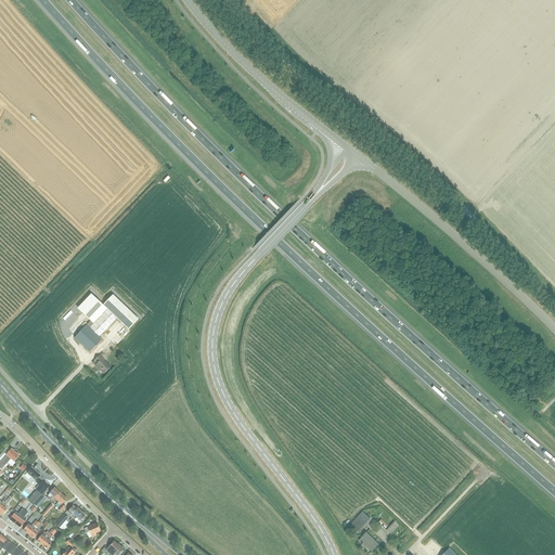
[(90,321),(86,325),(74,337),(90,352),(102,340),(99,337),(116,318),(128,330),(138,319),(113,295),(103,305),(107,309),(91,294),(77,309),(90,321)]
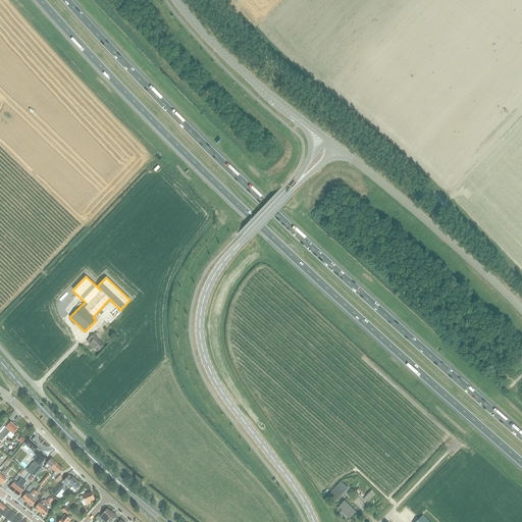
[(110,319),(120,312),(119,310),(108,317),(110,319)]
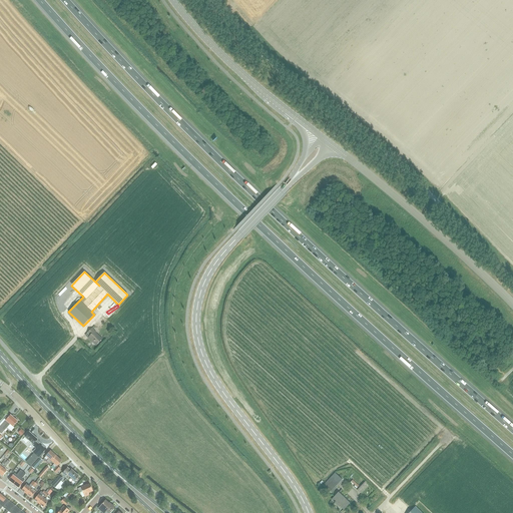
[(95,346),(101,339),(94,333),(95,332),(91,329),(87,333),(89,336),(87,338),(95,346)]
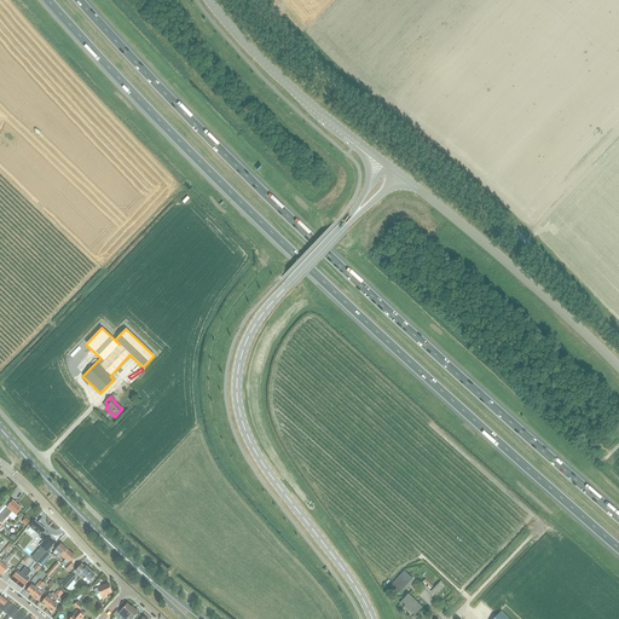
[(7,501),(0,509),(0,522),(3,525),(12,513),(16,515),(22,509),(13,502),(11,504),(7,501)]
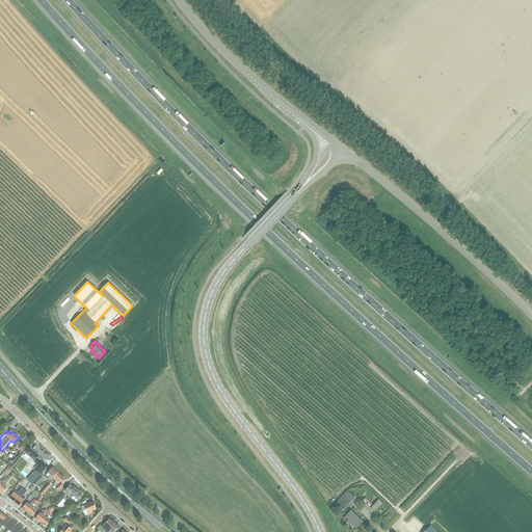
[(30,448),(24,456),(27,459),(30,456),(34,460),(34,461),(37,463),(42,459),(33,452),(34,451),(30,448)]
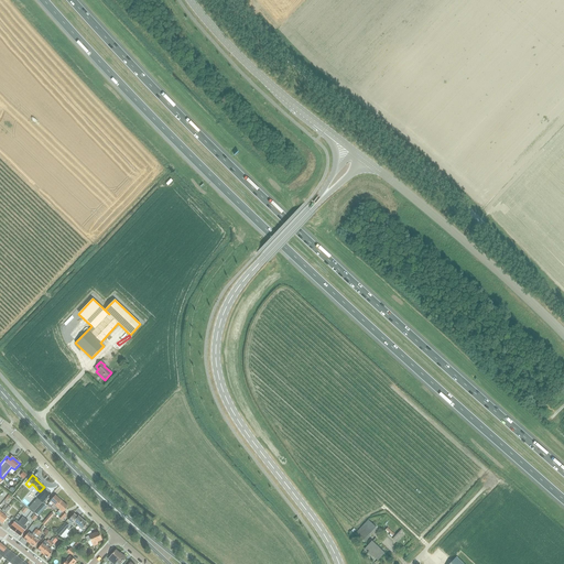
[(45,488),(36,498),(43,503),(51,494),(45,488)]
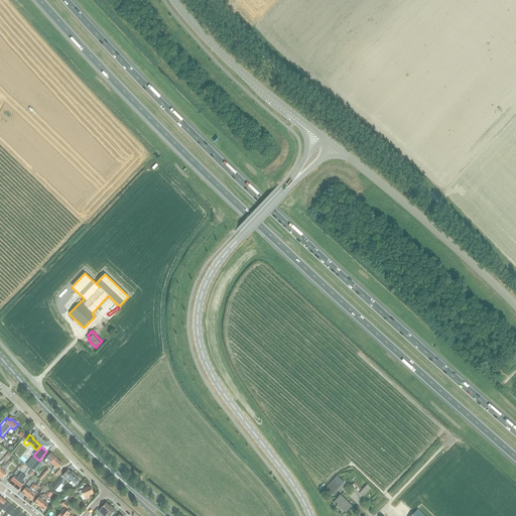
[(51,465),(56,459),(51,454),(44,462),(47,464),(48,462),(51,465)]
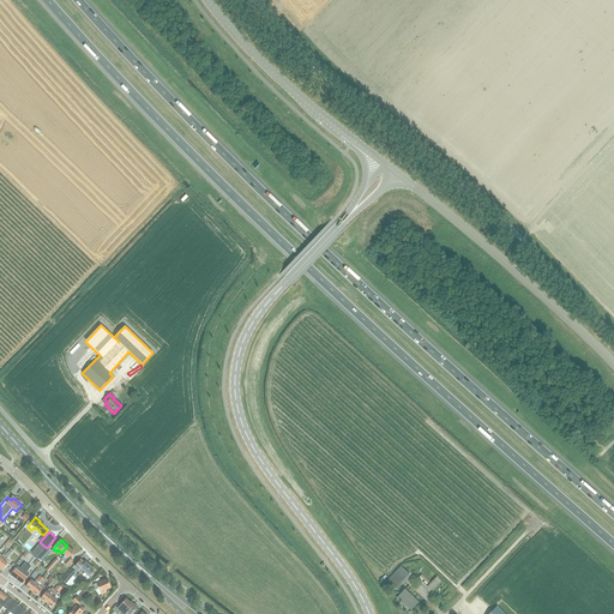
[(67,546),(61,553),(65,555),(62,558),(66,561),(64,563),(68,567),(72,563),(68,559),(74,552),(67,546)]
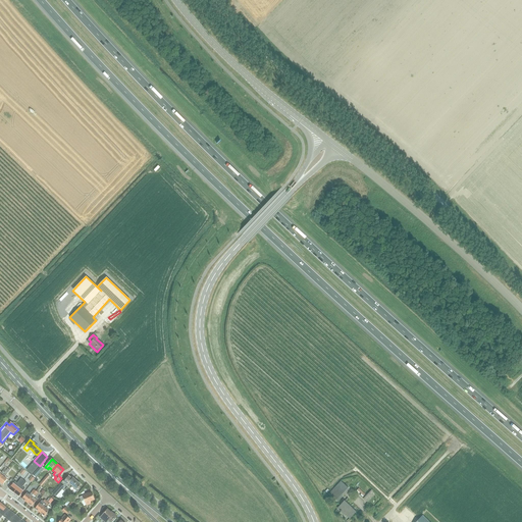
[(35,478),(43,469),(41,466),(32,475),(35,478)]
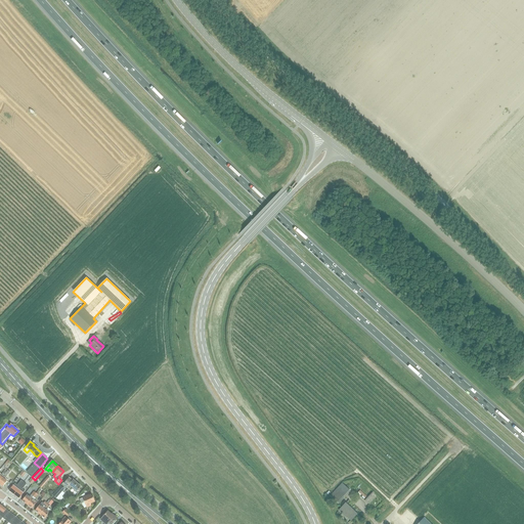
[(8,471),(0,480),(0,484),(3,486),(7,481),(5,480),(6,477),(10,472),(8,471)]
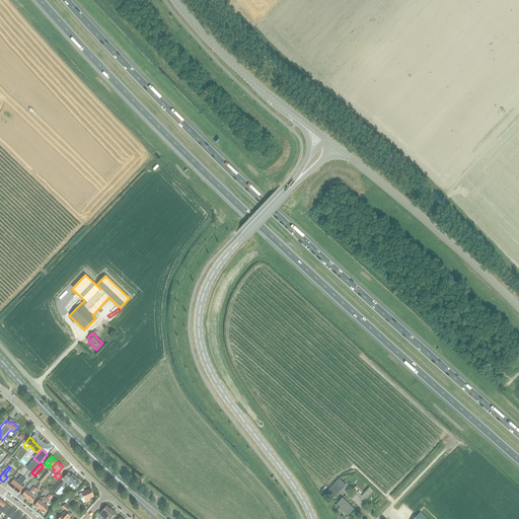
[(48,472),(40,482),(42,484),(50,474),(48,472)]
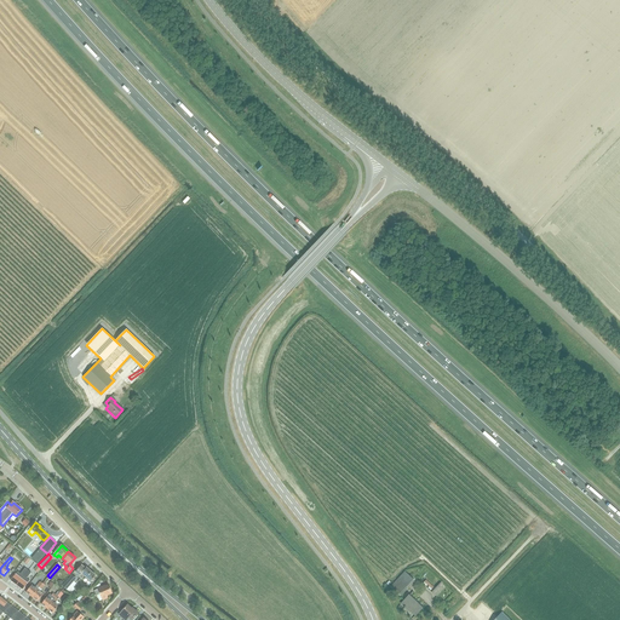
[(96,577),(86,568),(85,569),(81,566),(75,572),(79,577),(81,574),(91,581),(96,577)]
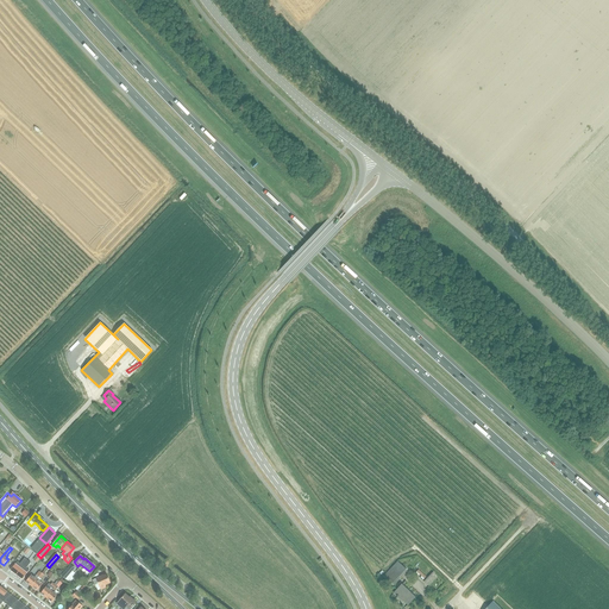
[(17,576),(23,567),(27,560),(25,558),(20,564),(18,562),(16,565),(11,571),(17,576)]
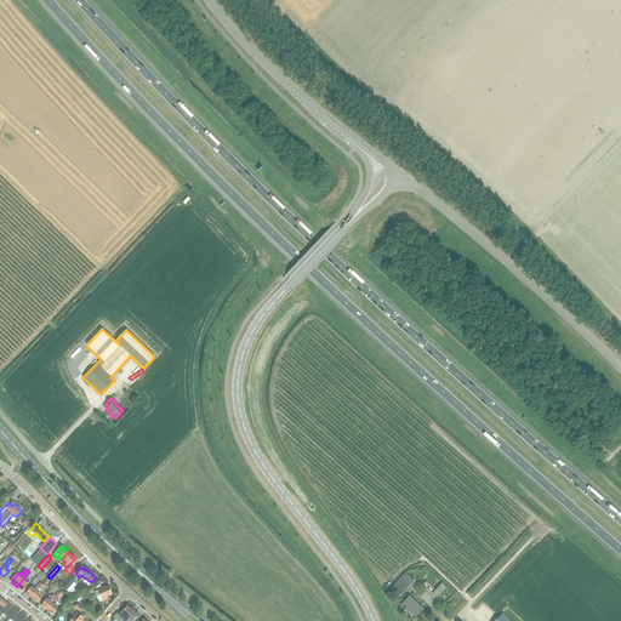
[(28,571),(23,579),(17,587),(22,591),(27,585),(30,582),(27,580),(32,574),(28,571)]
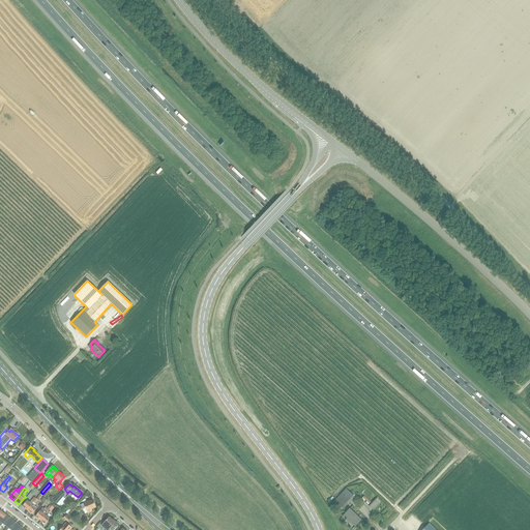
[(342,510),(354,497),(346,489),(333,502),(342,510)]
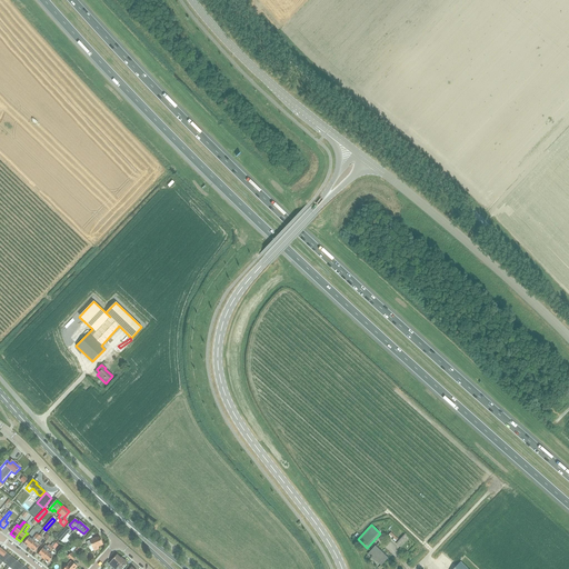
[(57,538),(66,546),(69,541),(68,540),(70,537),(68,535),(70,531),(66,528),(57,538)]
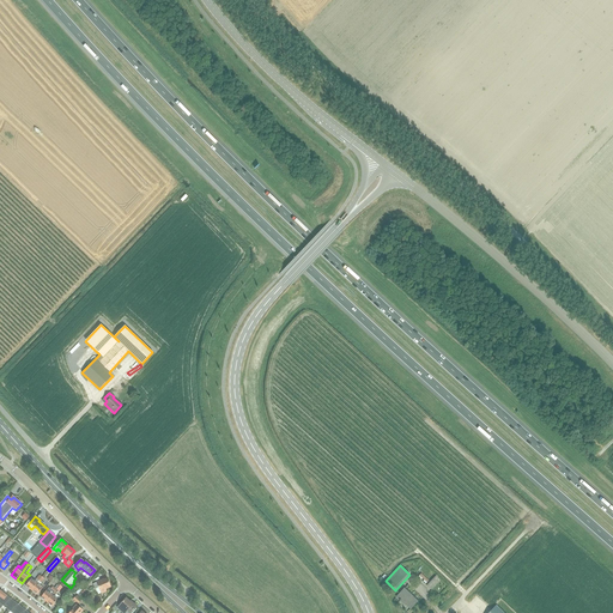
[(25,587),(31,590),(42,577),(40,575),(35,582),(31,580),(25,587)]
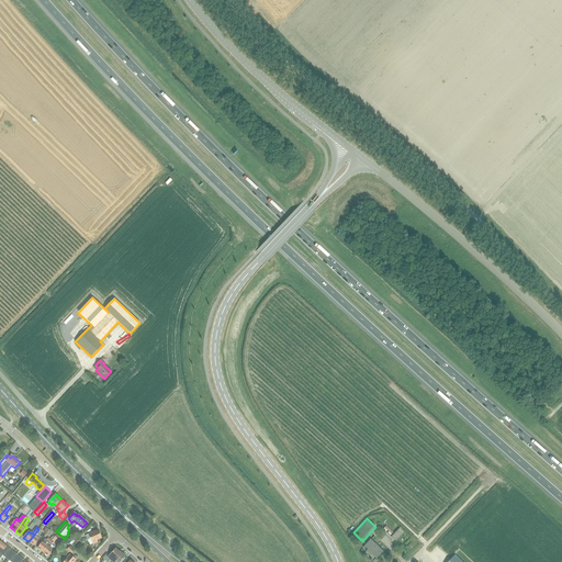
[(400,527),(391,537),(393,538),(402,529),(400,527)]
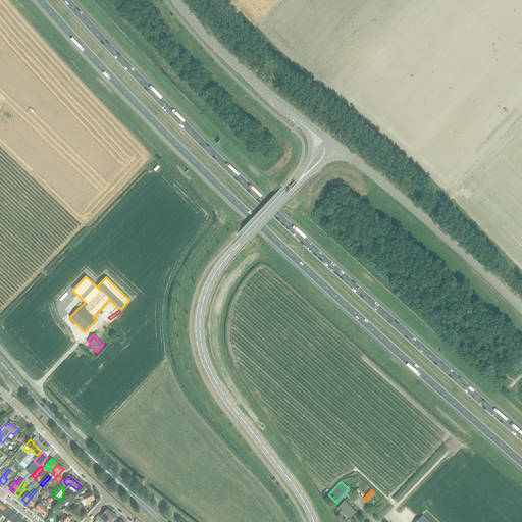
[(36,491),(27,503),(32,507),(37,501),(34,499),(39,493),(36,491)]
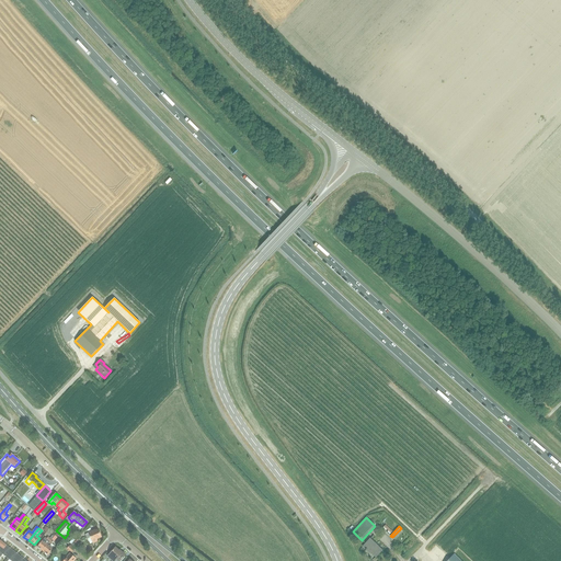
[(96,539),(101,537),(99,530),(95,531),(95,530),(84,535),(87,539),(90,538),(92,544),(98,541),(96,539)]
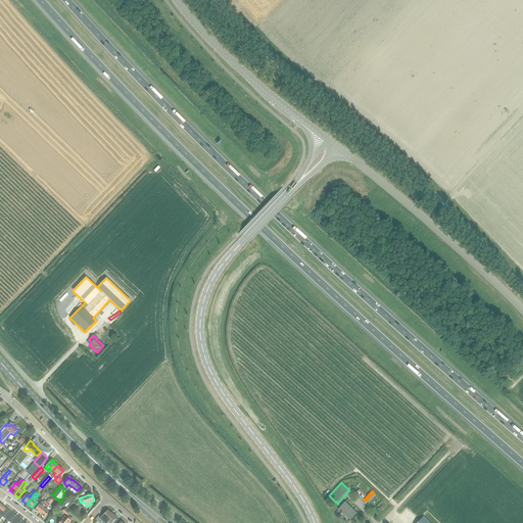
[(35,510),(40,514),(48,504),(45,501),(43,503),(42,502),(35,510)]
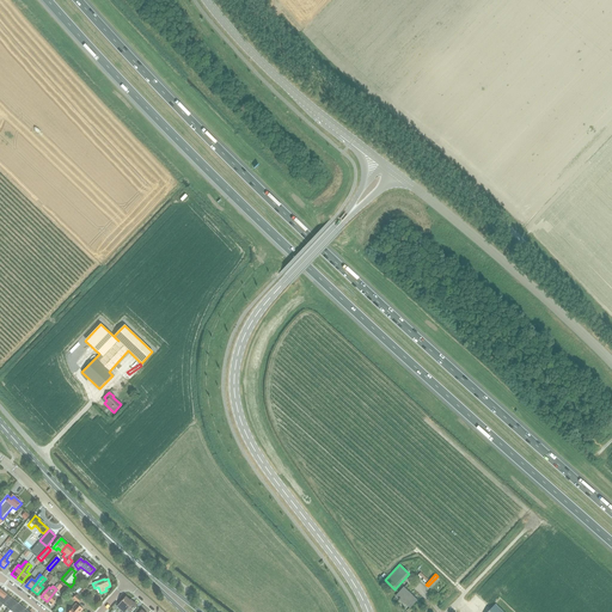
[(80,591),(78,594),(80,597),(81,597),(83,593),(87,588),(84,586),(80,591)]
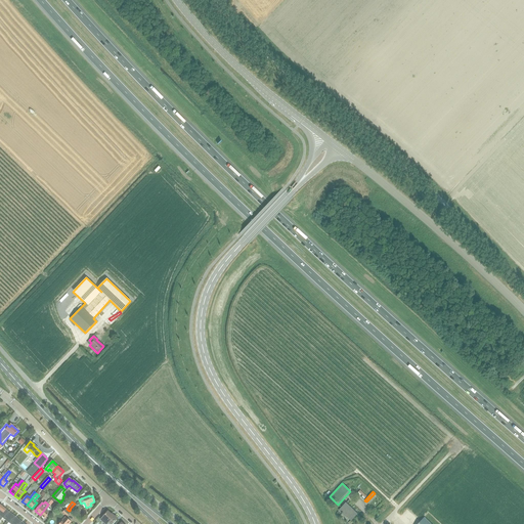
[(351,520),(357,514),(346,503),(339,511),(342,513),(342,514),(343,515),(343,514),(345,516),(346,515),(351,520)]
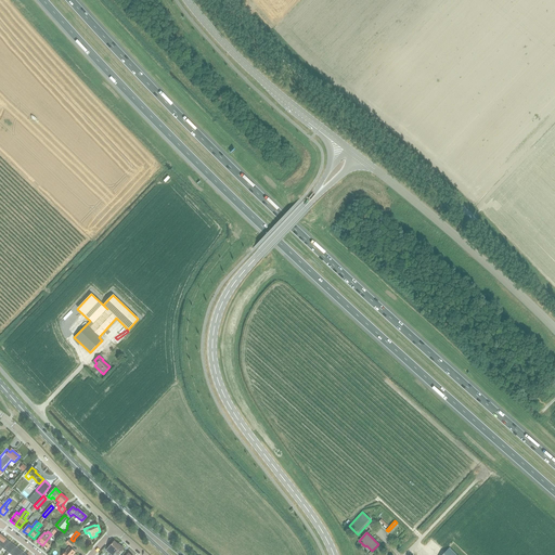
[(51,534),(42,545),(48,550),(52,543),(54,541),(51,538),(53,536),(51,534)]
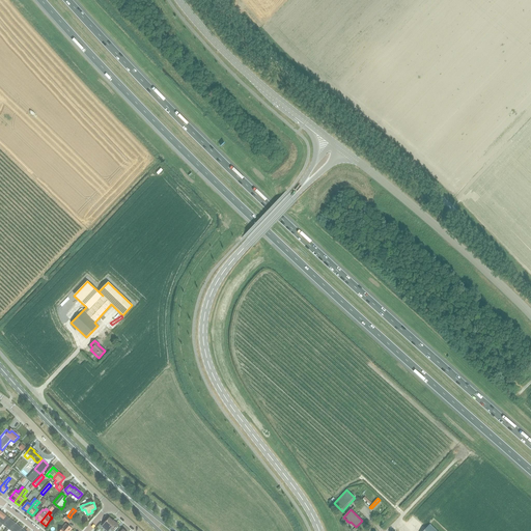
[(3,525),(7,528),(12,522),(6,516),(1,524),(0,524),(0,526),(1,527),(3,525)]
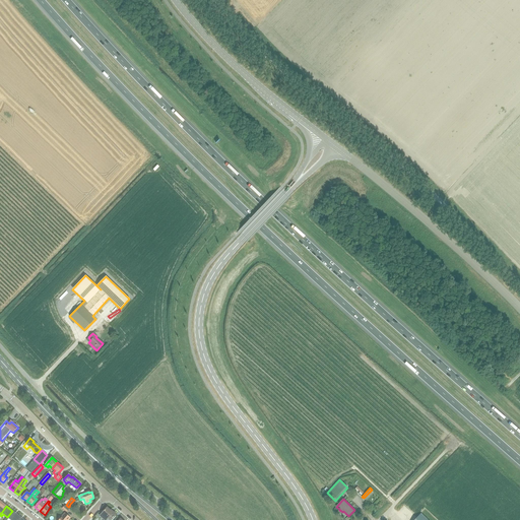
[(107,508),(102,515),(100,516),(104,519),(107,519),(108,519),(110,519),(111,519),(116,515),(111,511),(110,511),(107,508)]
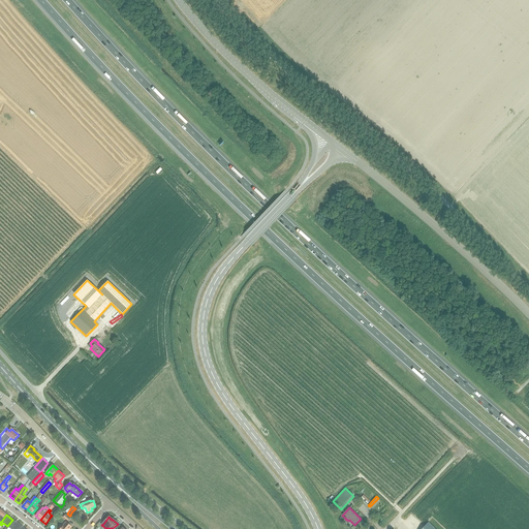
[(10,528),(14,528),(19,524),(14,521),(12,520),(7,526),(5,528),(6,528),(7,528),(9,528),(10,528)]
